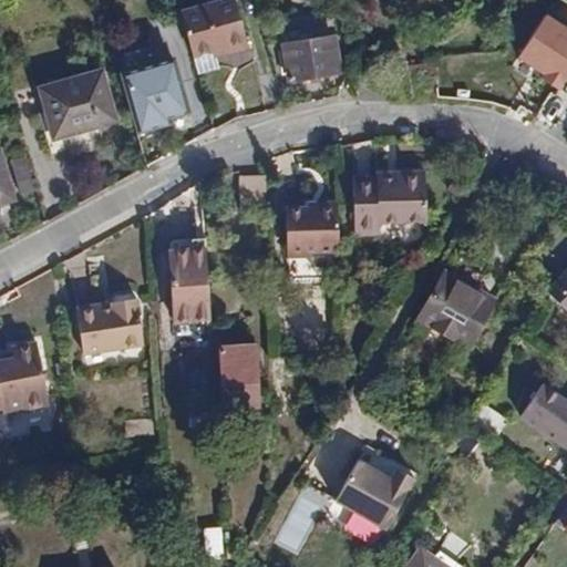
[(249,48),(236,0),(179,14),(191,57),(226,49),(227,53),(249,48)]
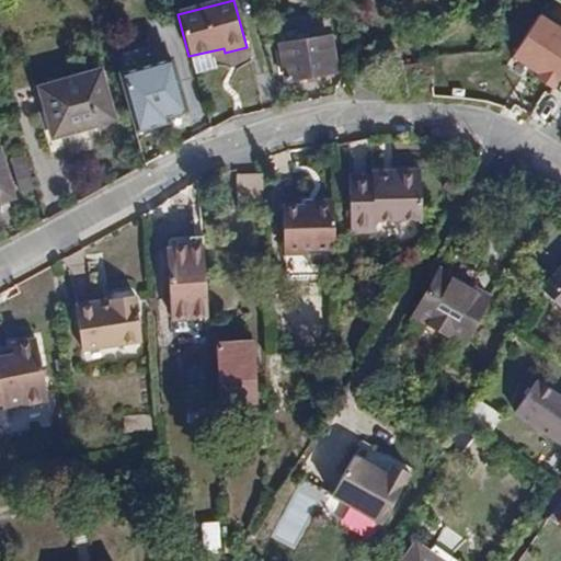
[(279,45),(285,79),(338,70),(330,36),(279,45)]
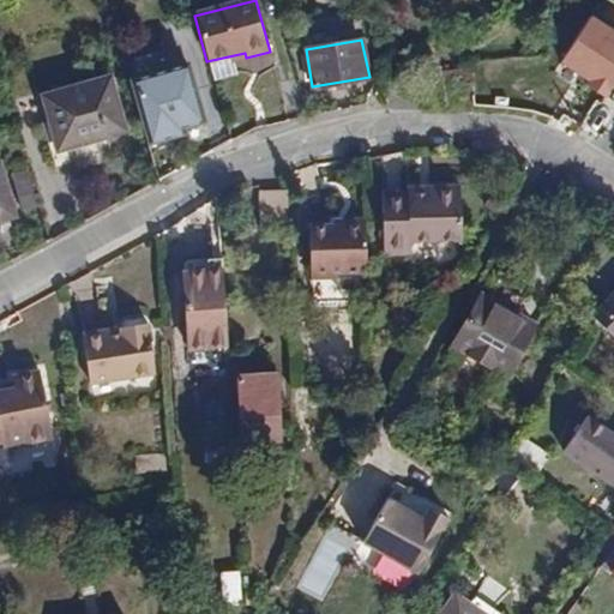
[(560,82),(585,94),(602,54),(577,43),(560,82)]
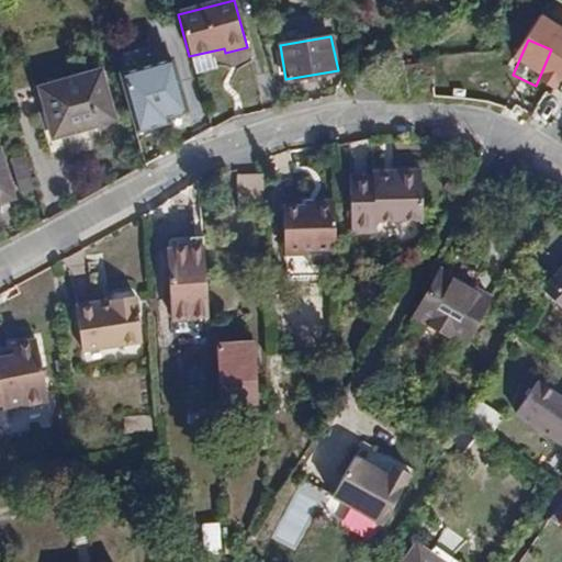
[(188,113),(176,64),(123,77),(138,136),(175,127),(172,117),(188,113)]
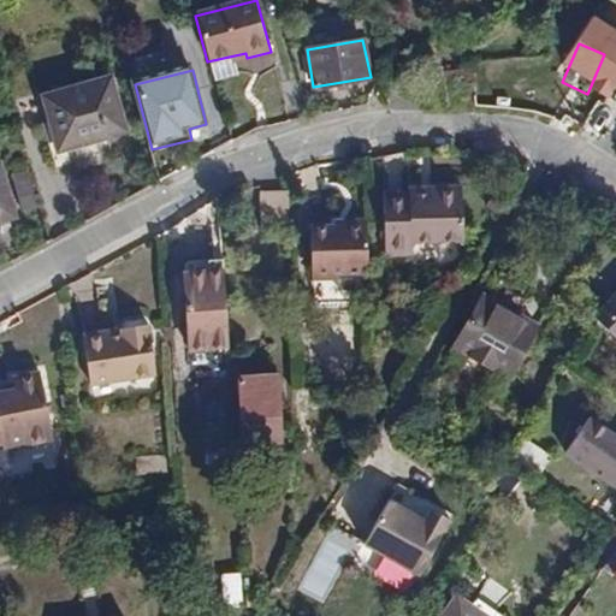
[(59,149),(124,129),(110,77),(43,95),(59,149)]
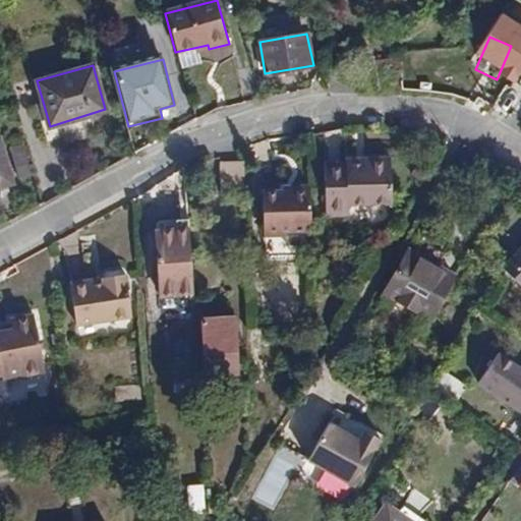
[(0,186),(13,183),(0,141),(0,186)]
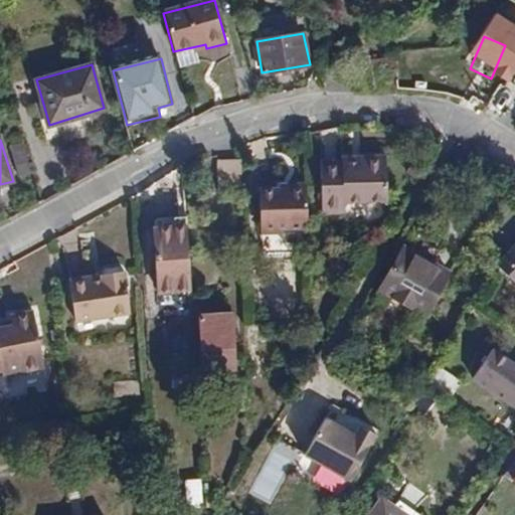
[(345,192),(344,185),(387,184),(386,142),(361,142),(362,145),(322,146),(323,193),(345,192)]
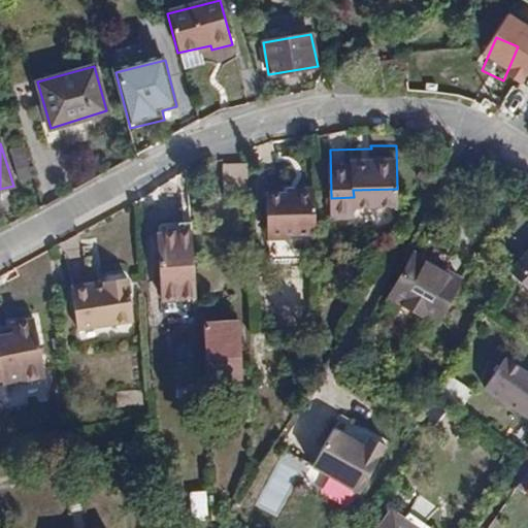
[(25,183),(37,180),(30,158),(19,162),(25,183)]
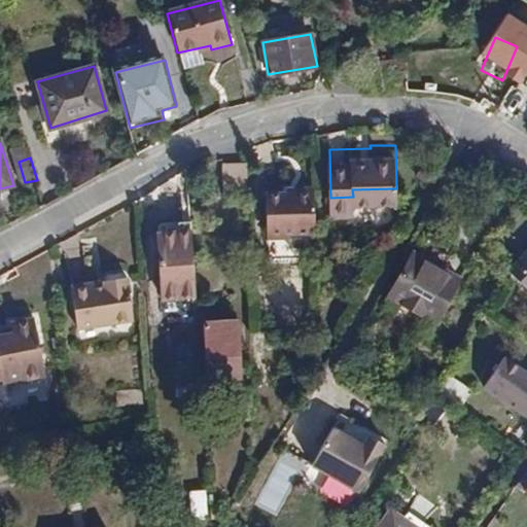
[(283,217),(313,216),(311,172),(292,173),(292,178),(281,178),(264,178),(265,217),(283,217)]
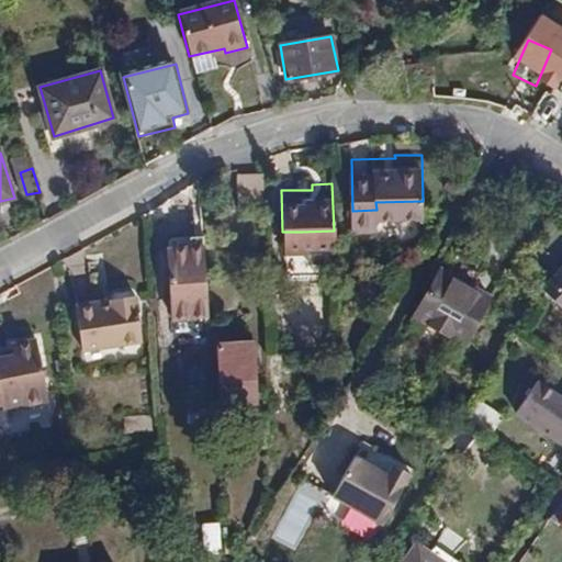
[(202,240),(190,242),(190,250),(203,249),(202,240)]
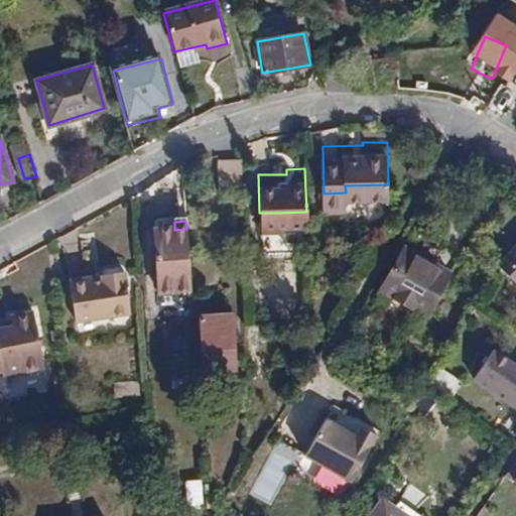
[(190,292),(186,229),(174,230),(154,231),(159,294),(190,292)]
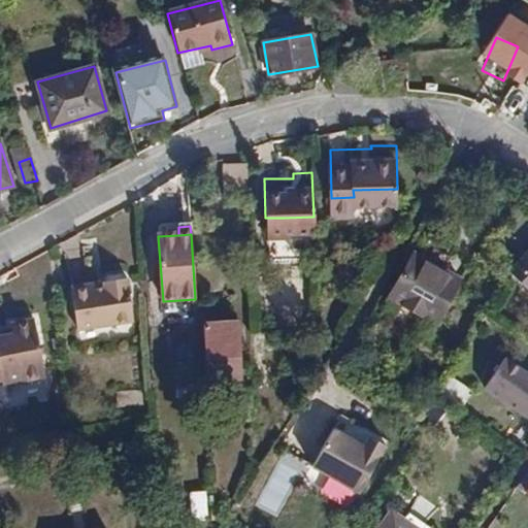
[(527,250),(517,262),(520,264),(520,270),(515,275),(527,289),(527,250)]
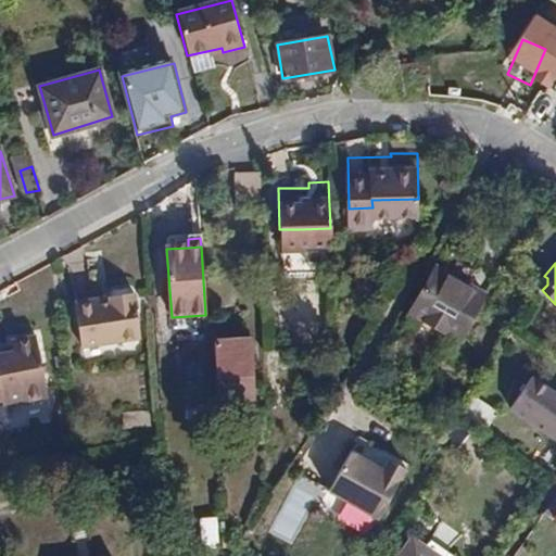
[(437,264),(408,312),(449,335),(476,287),(437,264)]
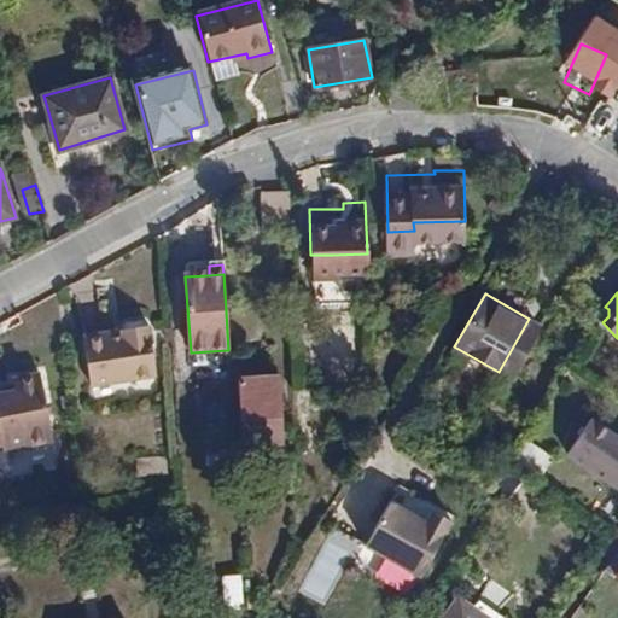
[(85,333),(93,383),(157,369),(147,321),(140,315),(123,318),(115,327),(115,331),(101,333),(99,330),(85,333)]
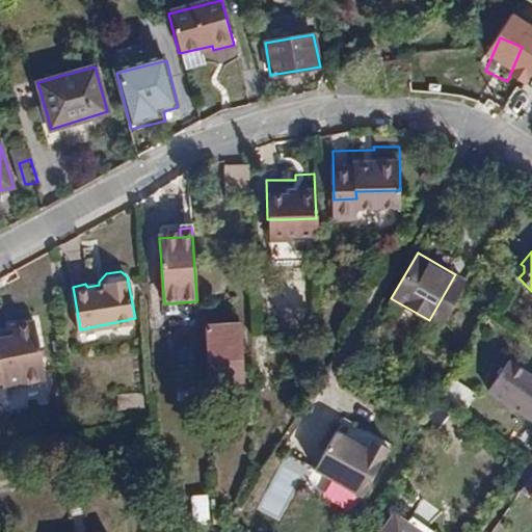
[(463,280),(455,274),(429,320),(439,325),(463,280)]
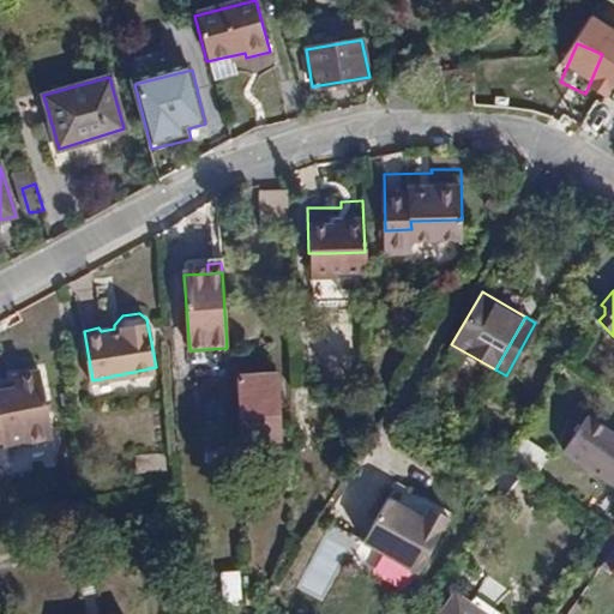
[(0,438),(1,439),(1,444),(53,433),(40,367),(16,371),(18,380),(0,384),(0,438)]
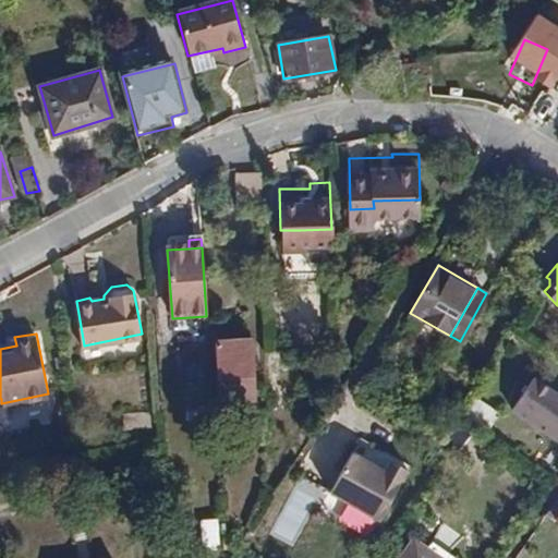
[(252,340),(216,342),(218,368),(239,367),(240,383),(254,383),(252,340)]
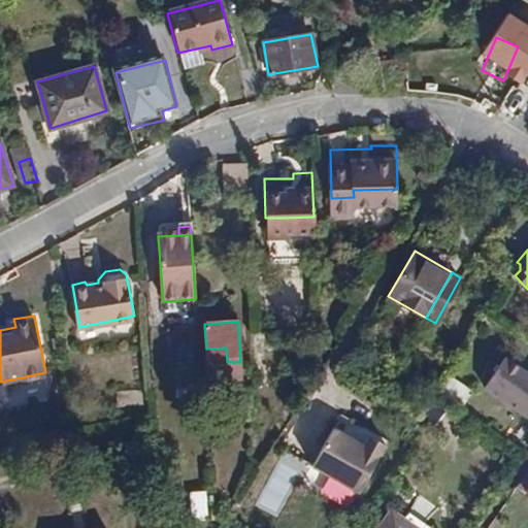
[(208,377),(241,376),(240,362),(227,362),(226,348),(206,349),(208,377)]
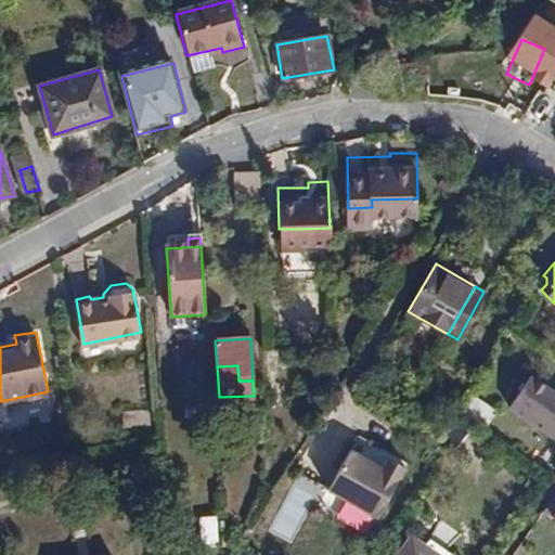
[(554,437),(554,391),(530,375),(508,407),(554,437)]
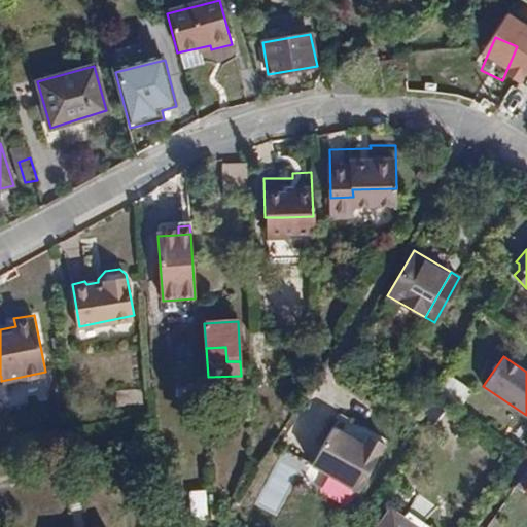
[(460,407),(469,390),(448,375),(437,392),(460,407)]
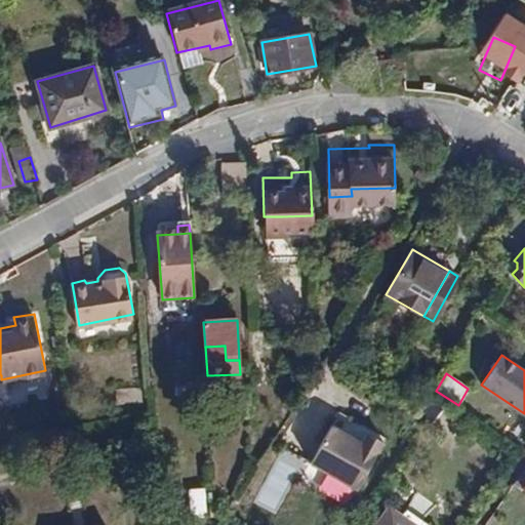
[(500,407),(494,421),(513,430),(519,415),(500,407)]
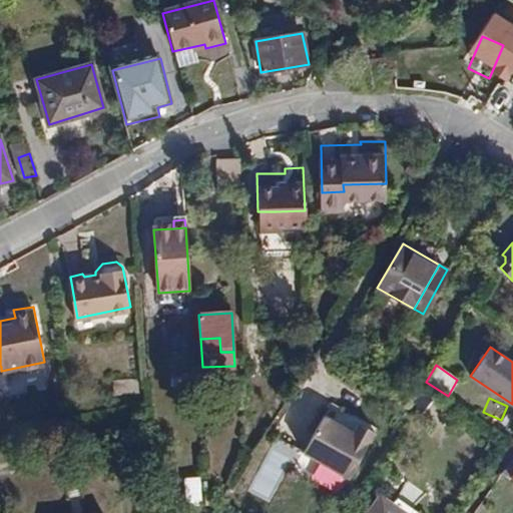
[(350,477),(375,431),(359,422),(354,432),(324,415),(304,452),(350,477)]
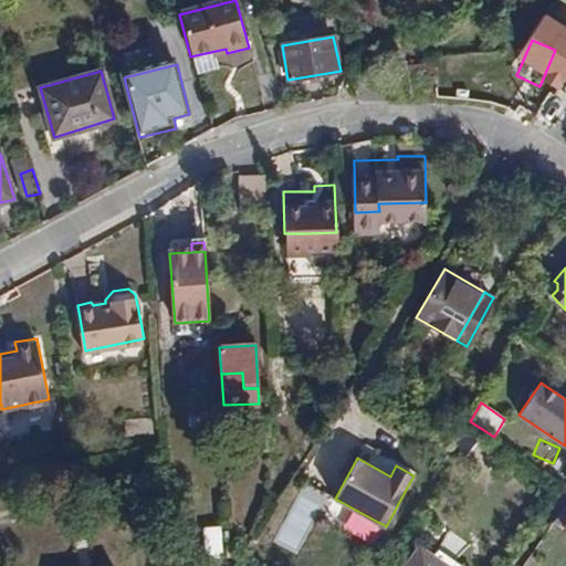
[(276,541),(299,551),(326,494),(304,483),(276,541)]
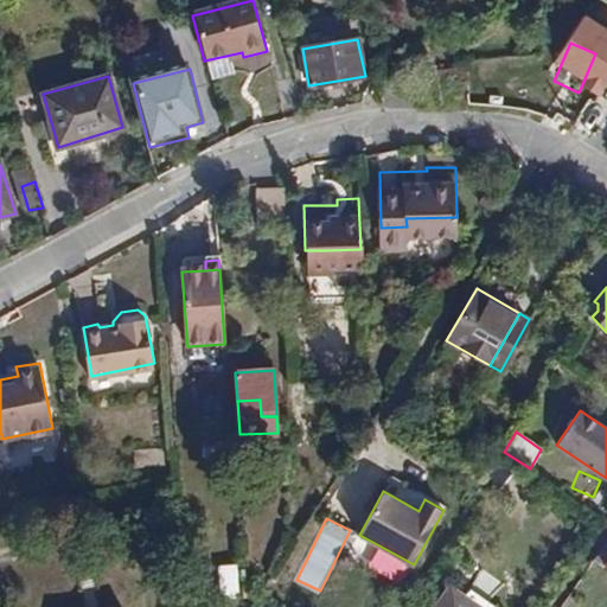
[(605,568),(606,563),(606,541),(594,560),(605,568)]
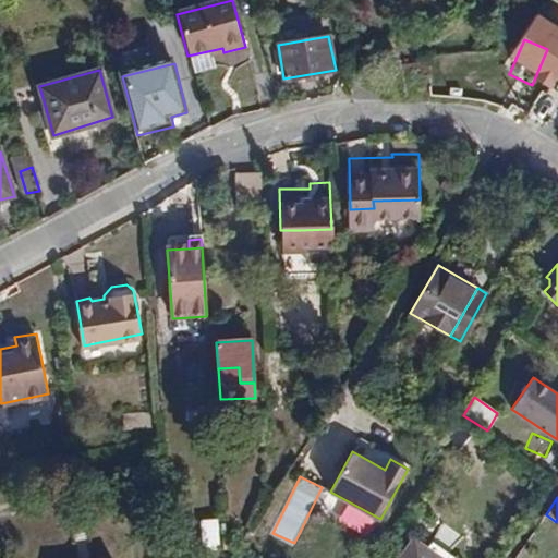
[(443,557),(428,547),(413,537),(398,557),(443,557)]
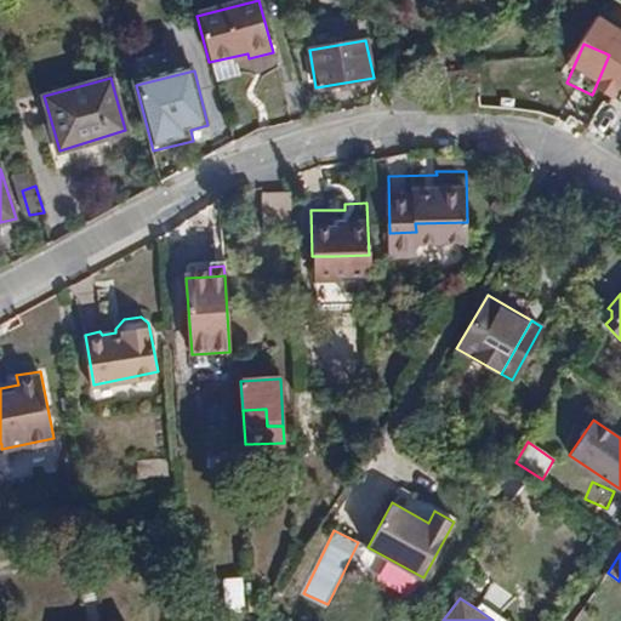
[(507,620),(482,603),(477,609),(493,620),(507,620)]
